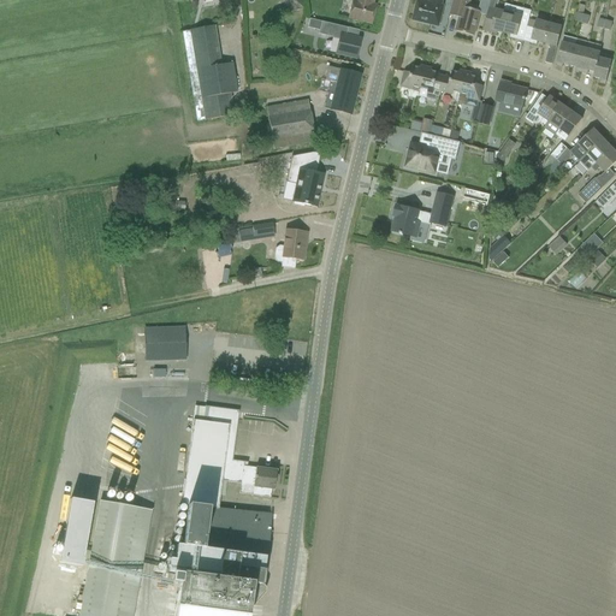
[(302,9),(300,0),(285,0),(286,1),(292,0),(294,10),(302,9)]
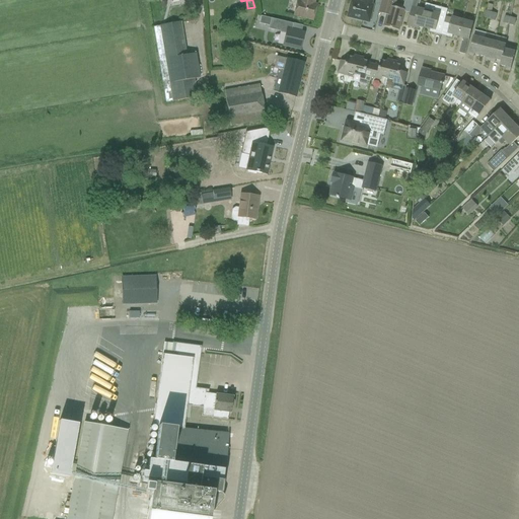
[(296,0),(292,15),(311,20),(315,5),(313,4),(314,0),(296,0)]
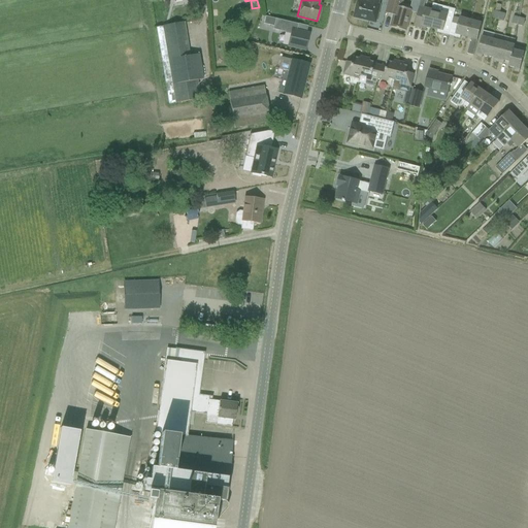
[(375,24),(378,13),(380,6),(377,5),(377,0),(368,0),(368,3),(358,0),(353,18),(375,24)]
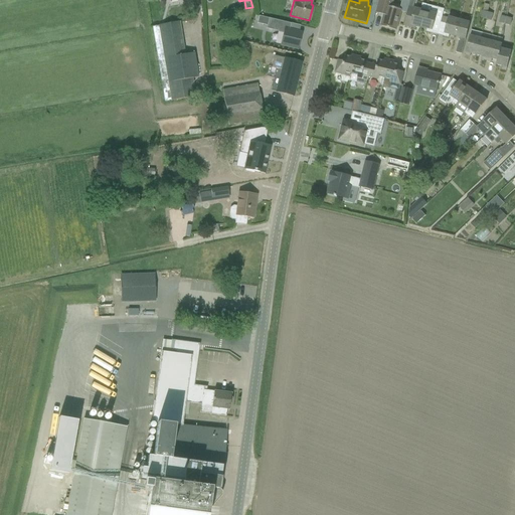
[(386,0),(378,0),(378,4),(375,13),(383,15),(380,26),(396,31),(401,12),(406,14),(409,2),(409,0),(401,0),(400,7),(392,5),(393,2),(386,0)]
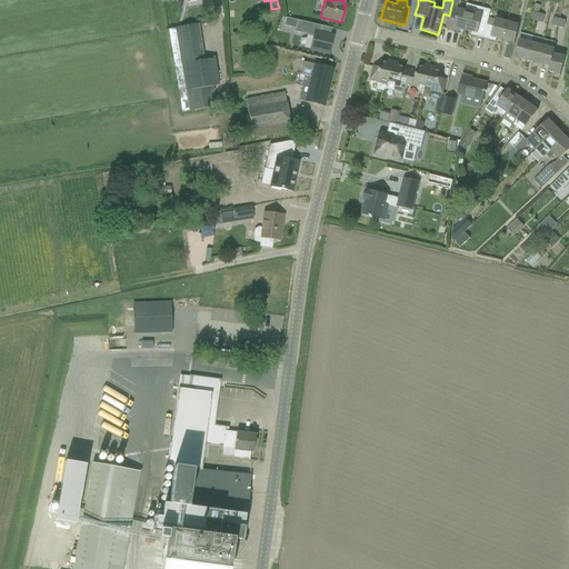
[(452,0),(452,2),(449,16),(446,29),(458,32),(459,29),(465,31),(471,6),(466,5),(465,11),(457,9),(459,0),(457,0),(452,0)]
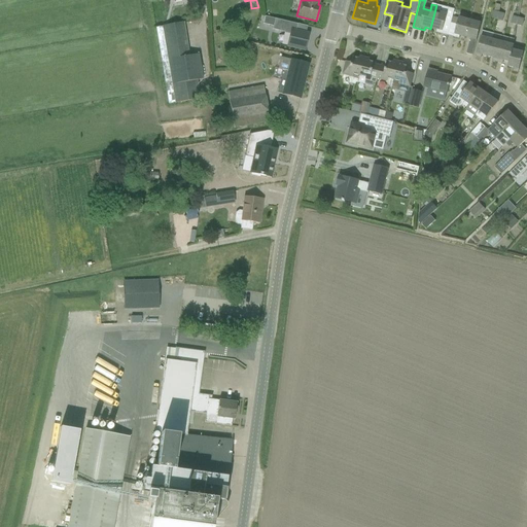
[(436,5),(430,29),(436,30),(435,33),(447,36),(452,16),(454,9),(436,5)]
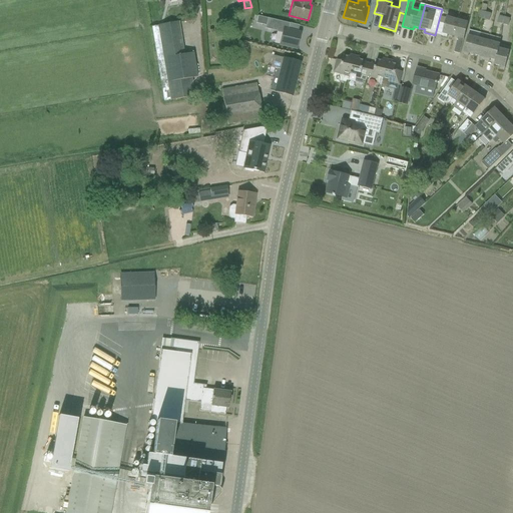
[(258,16),(255,23),(266,26),(265,29),(282,33),(279,45),(296,49),(299,38),(296,38),(298,33),(298,32),(297,32),(288,30),(289,24),(258,16)]
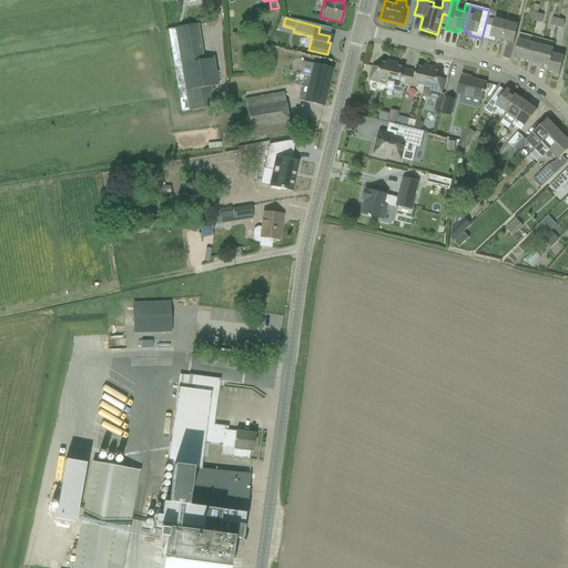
[(487,18),(482,39),(495,42),(495,39),(500,40),(506,22),(487,18)]
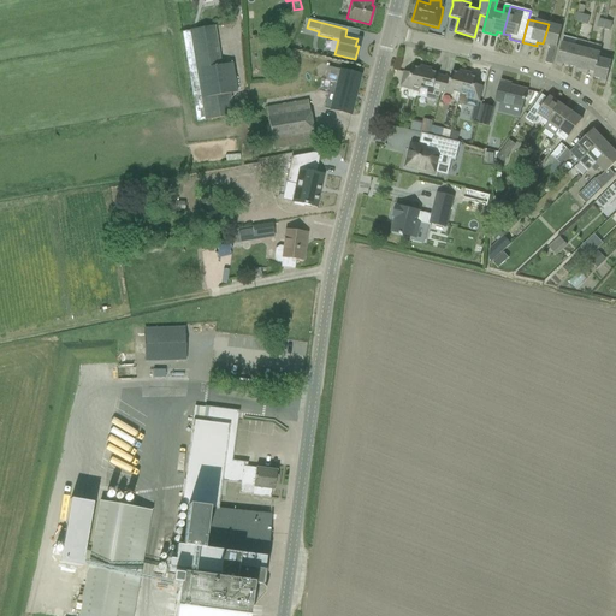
[(549,24),(543,43),(550,46),(550,49),(549,48),(544,64),(552,65),(555,54),(562,28),(549,24)]
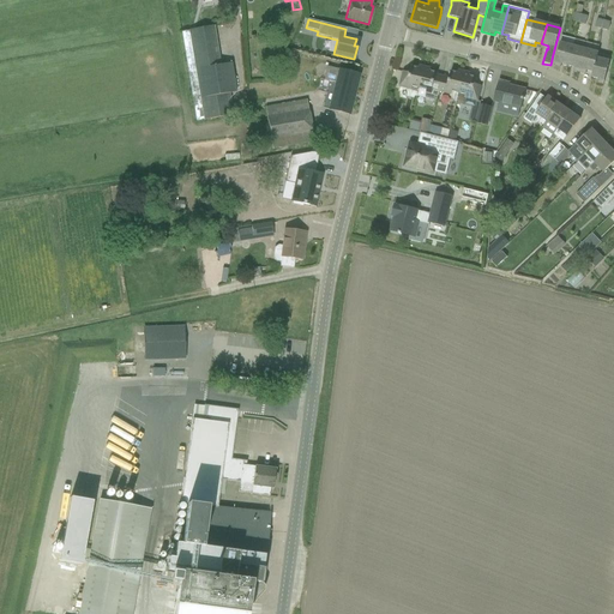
[(214,28),(181,32),(196,121),(203,120),(203,119),(233,114),(229,94),(235,92),(230,64),(220,66),(214,28)]
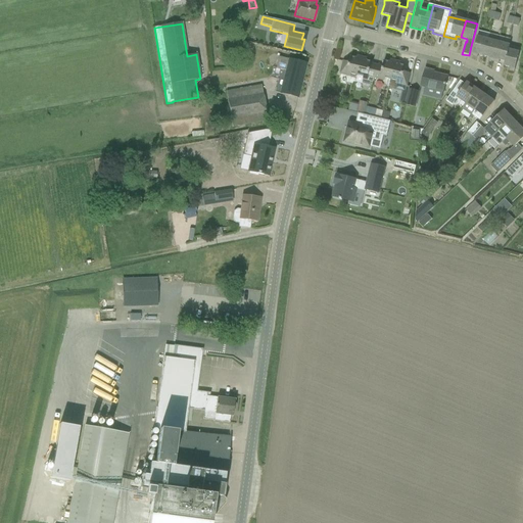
[(478,31),(474,46),(472,56),(477,57),(478,55),(483,56),(488,36),(489,34),(478,31)]
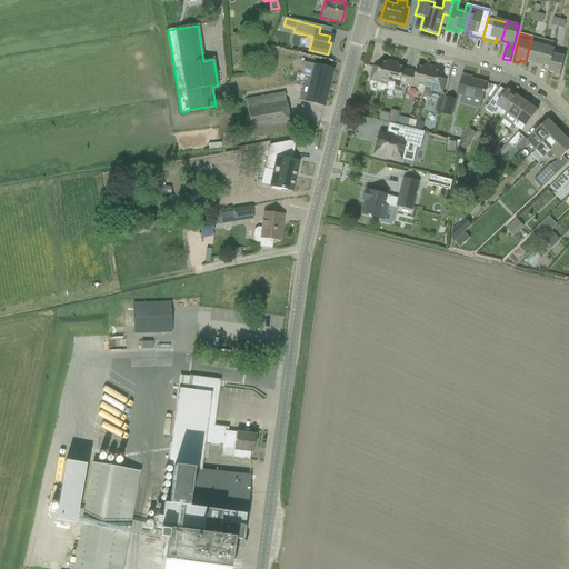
[(531,39),(526,61),(532,63),(531,66),(537,68),(542,47),(543,41),(531,39)]
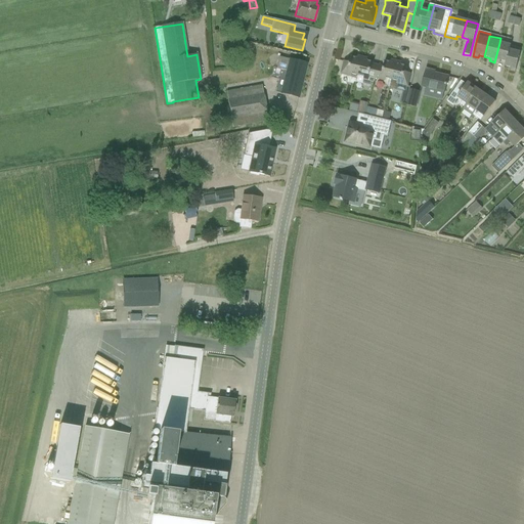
[(499,43),(494,62),(499,63),(500,60),(506,62),(510,46),(499,43)]
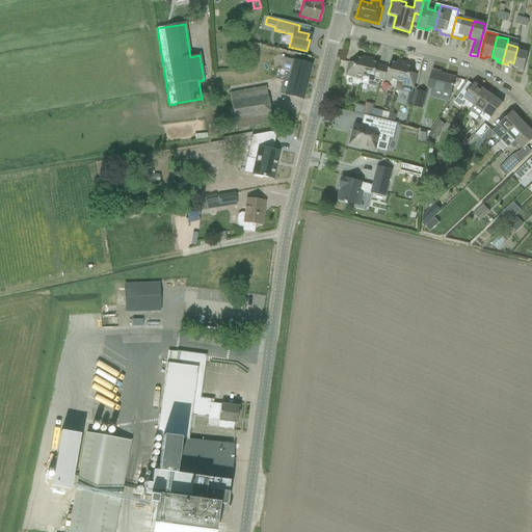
[(513,63),(512,68),(517,69),(517,72),(523,74),(528,54),(522,53),(524,48),(517,47),(513,63)]
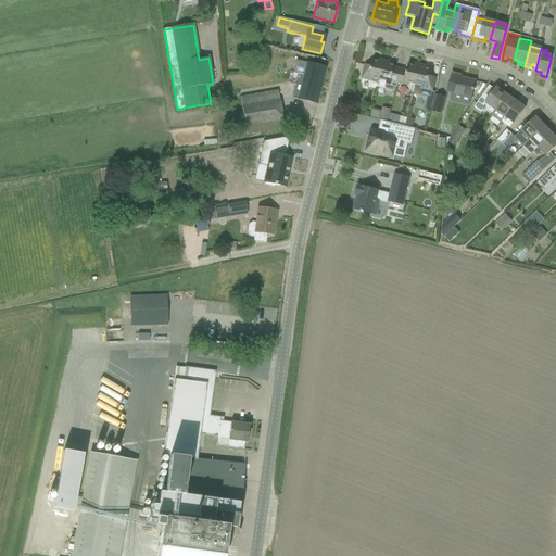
[(371,67),(365,65),(362,79),(371,81),(373,79),(379,80),(383,61),(379,60),(379,62),(373,61),(371,67)]
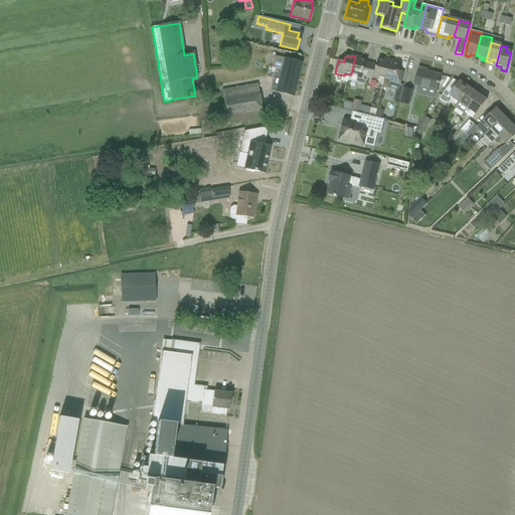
[(272,67),(276,68),(278,68),(272,92),(293,97),(301,63),(274,56),(272,67)]
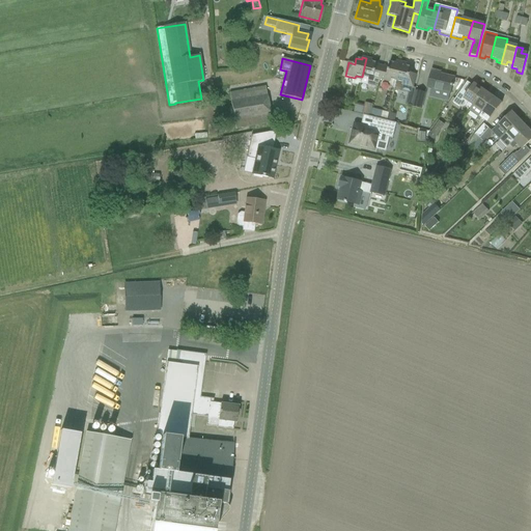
[(366,58),(362,77),(360,84),(367,86),(368,87),(372,88),(374,87),(376,84),(378,84),(382,66),(376,65),(378,63),(371,62),(372,59),(366,58)]
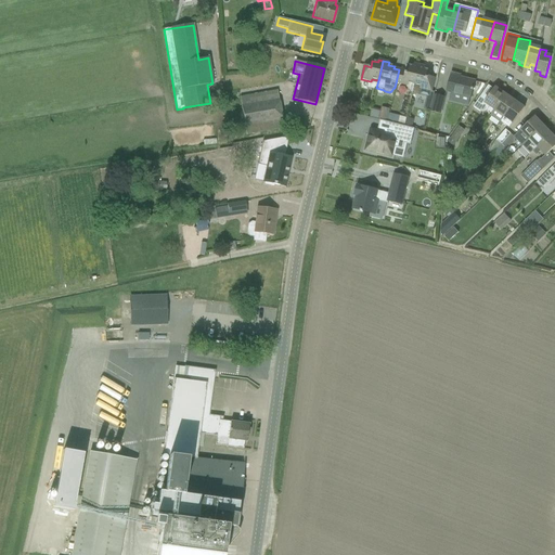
[(399,69),(395,88),(396,89),(396,87),(397,84),(407,86),(408,84),(413,85),(418,65),(414,64),(413,66),(408,65),(405,71),(399,69)]
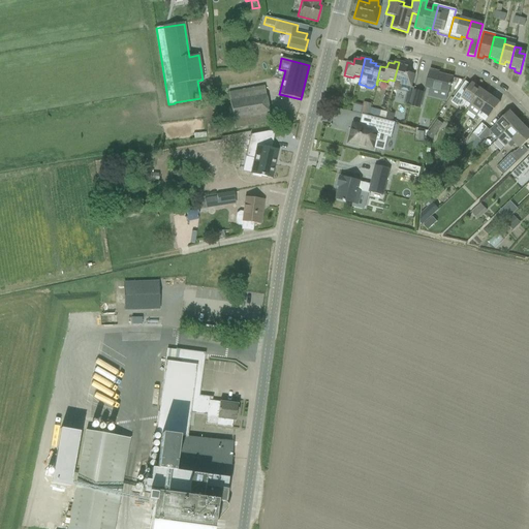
[(399,62),(394,81),(395,81),(393,89),(399,91),(400,86),(411,88),(414,74),(408,73),(409,67),(404,66),(404,63),(399,62)]
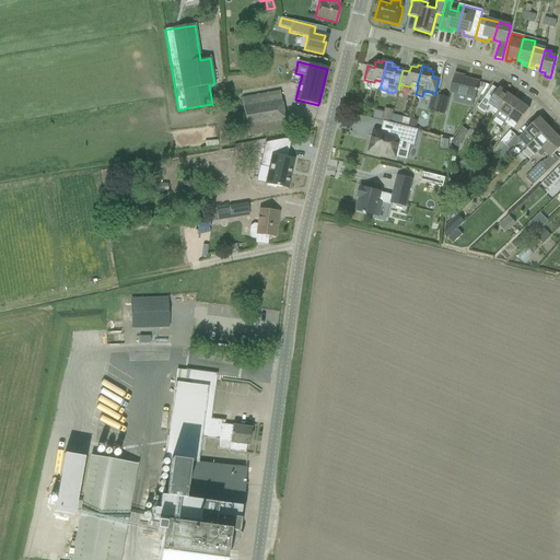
[(455,73),(452,84),(450,93),(475,100),(479,82),(464,79),(465,77),(455,73)]
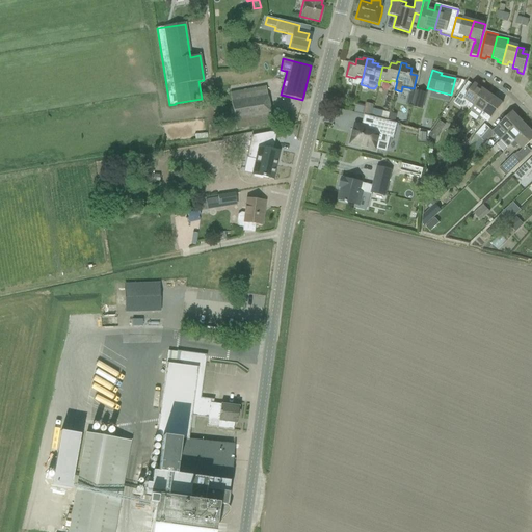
[(461,91),(455,100),(453,103),(460,107),(467,106),(469,103),(473,106),(483,90),(474,84),(467,96),(461,91)]
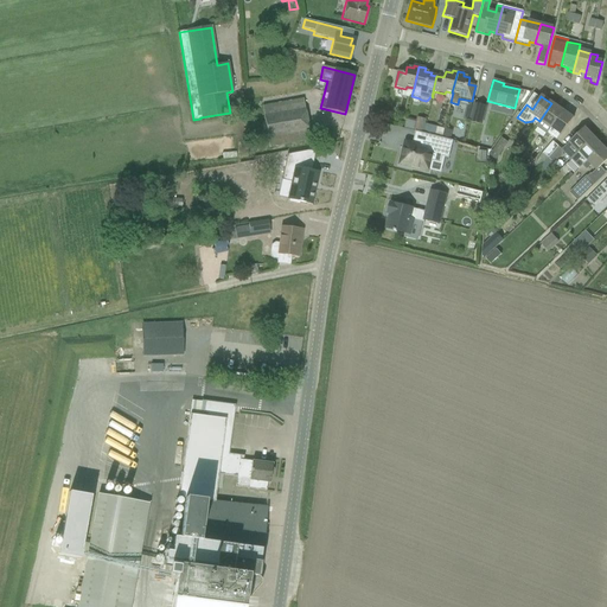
[(302,98),(263,106),(262,106),(269,147),(310,141),(302,98)]
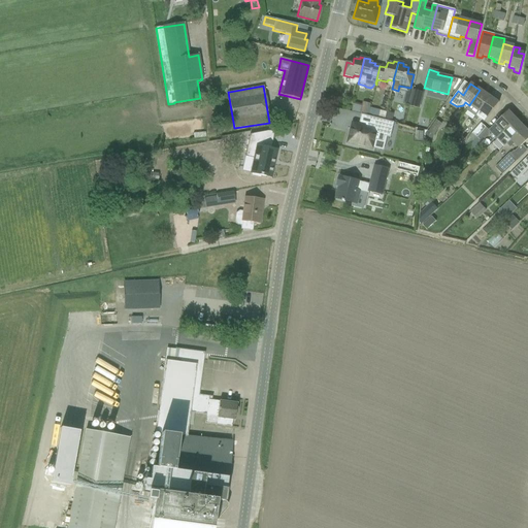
[(413,90),(410,96),(408,106),(419,109),(423,93),(413,90)]
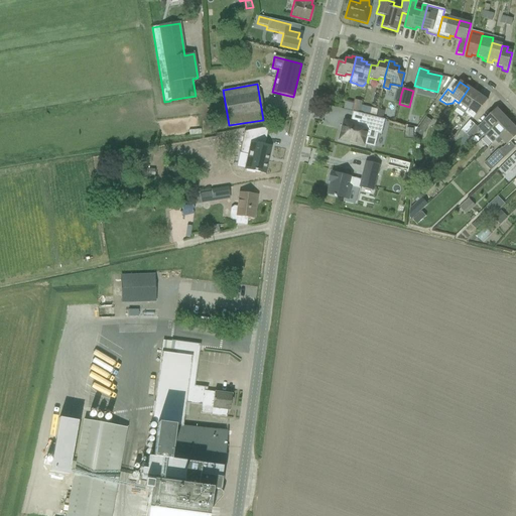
[(469,88),(459,103),(456,108),(465,114),(478,94),(469,88)]
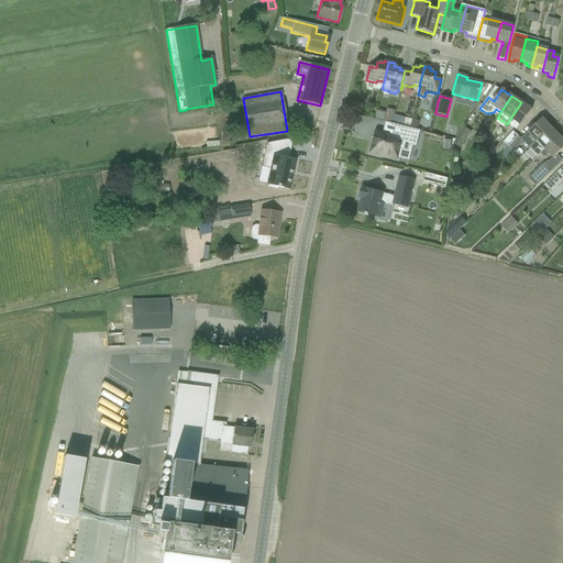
[(521,102),(507,124),(516,131),(520,125),(532,110),(521,102)]
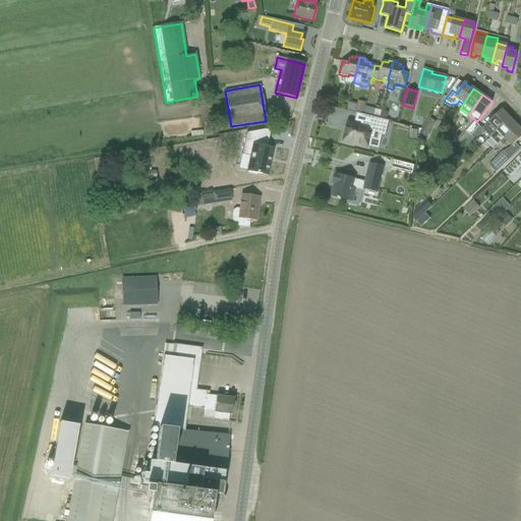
[(354,112),(357,103),(351,101),(349,111),(354,112)]
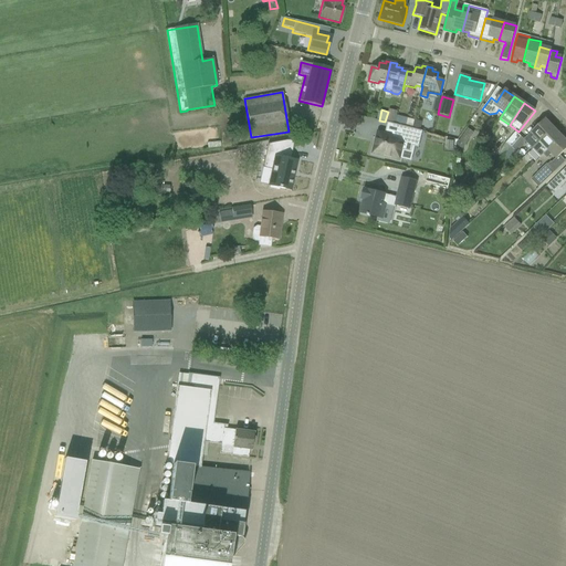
[(396,117),(398,112),(388,109),(385,123),(387,123),(395,125),(396,117)]
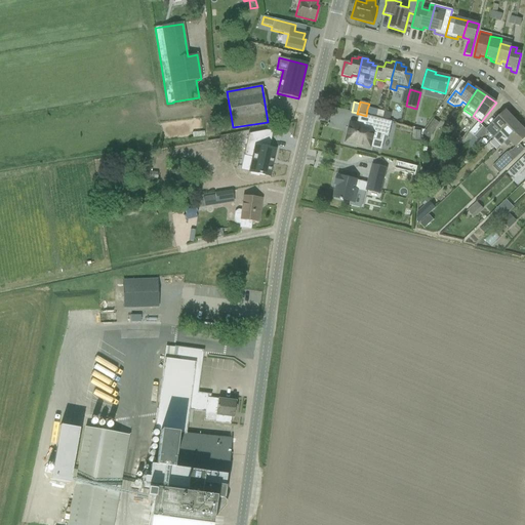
[(378,112),(367,109),(366,116),(376,119),(378,112)]
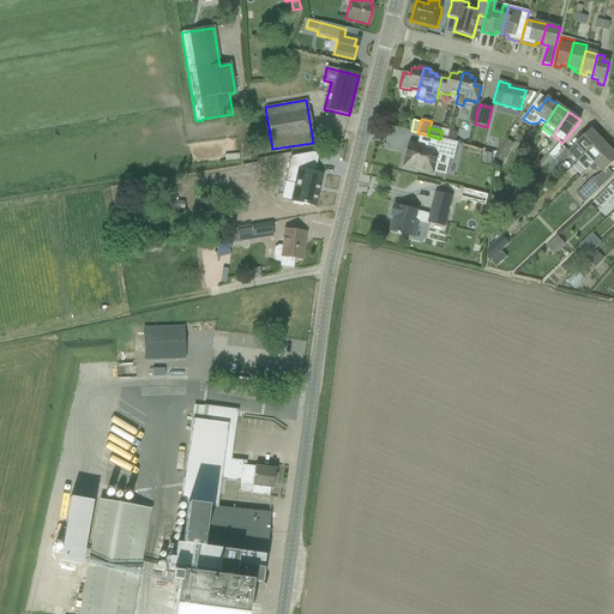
[(585,154),(601,139),(591,130),(583,138),(569,151),(565,149),(554,161),(559,166),(570,155),(577,162),(585,154)]
